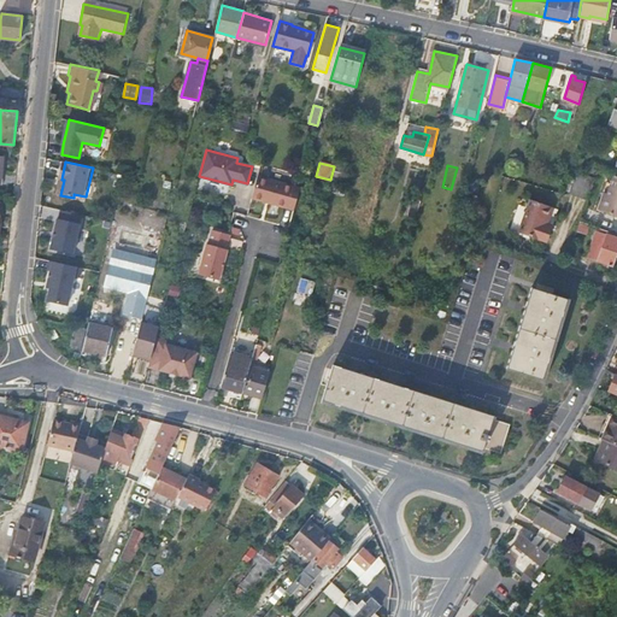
[(616,215),(616,174),(616,175),(604,210),(616,215)]
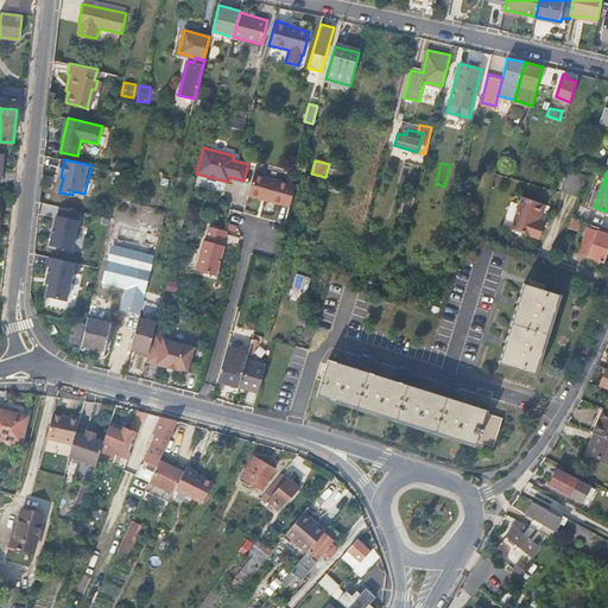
[(254,173),(248,195),(260,198),(261,198),(267,200),(267,201),(290,207),(296,184),(254,173)]
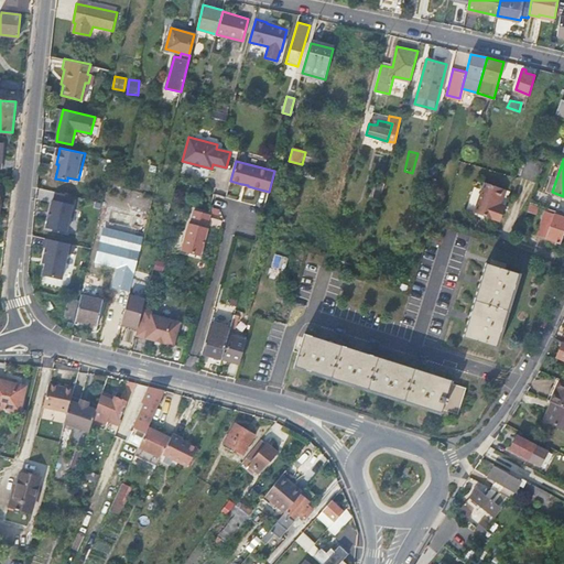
[(528,162),(522,176),(538,182),(543,167),(528,162)]
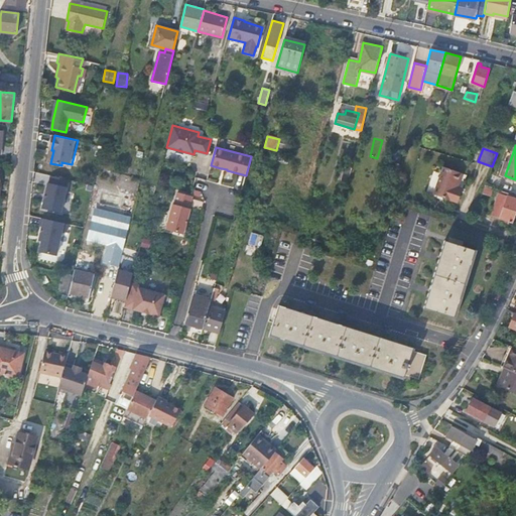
[(402,151),(393,149),(390,159),(399,161),(402,151)]
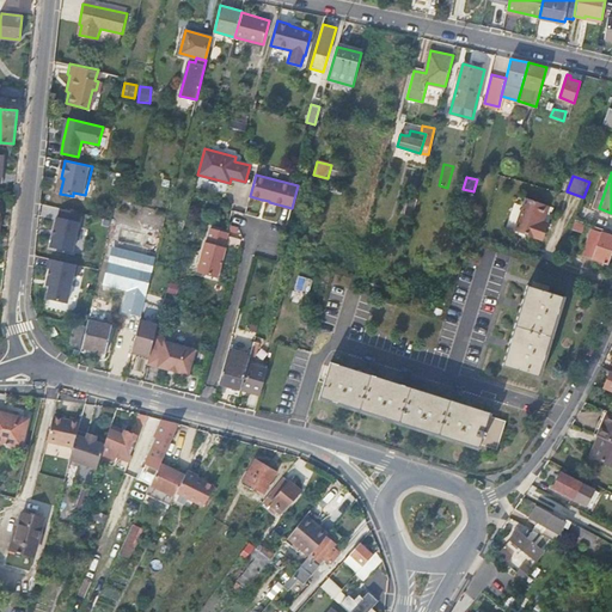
[(404,213),(412,215),(415,204),(418,191),(411,189),(404,213)]
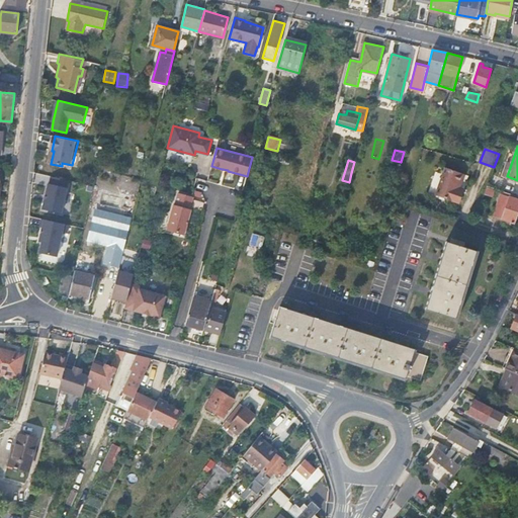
[(457,185),(460,186),(464,173),(446,166),(437,194),(452,200),(456,190),(457,185)]
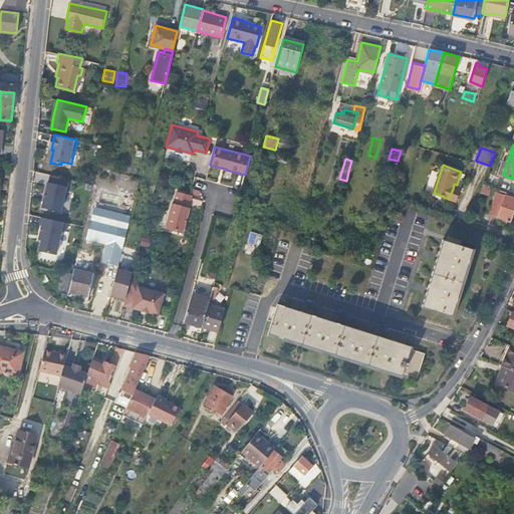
[(60,212),(67,179),(50,175),(49,182),(47,182),(42,207),(60,212)]
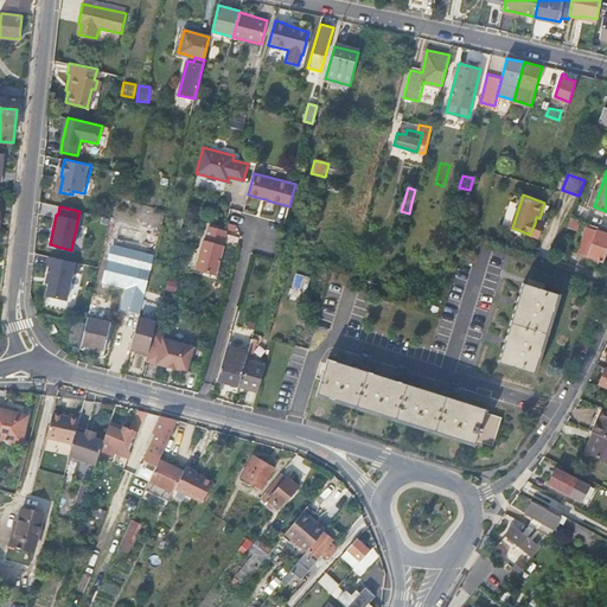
[(570,216),(558,246),(561,247),(572,217),(570,216)]
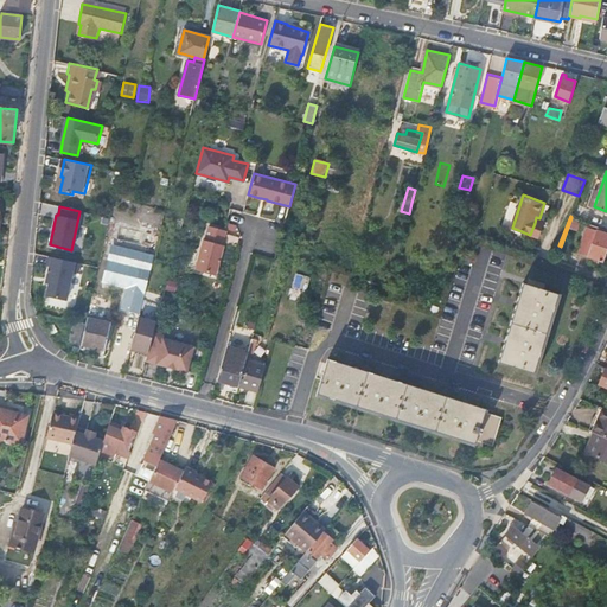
[(227,230),(209,225),(205,240),(204,240),(196,270),(216,275),(223,246),(222,244),(227,230)]
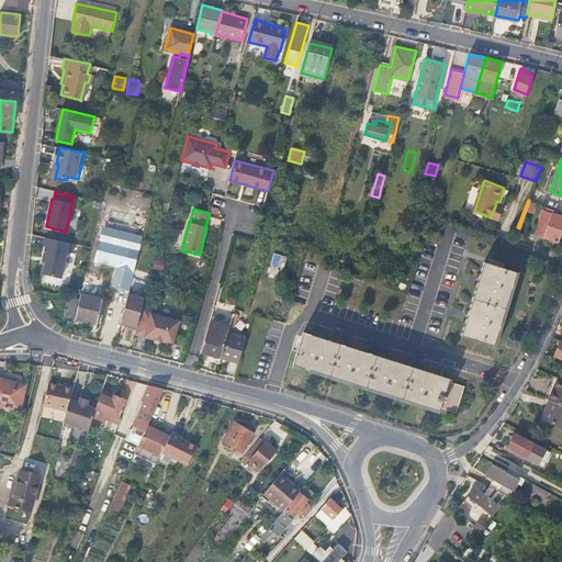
[(558,242),(561,229),(561,215),(541,209),(532,233),(558,242)]
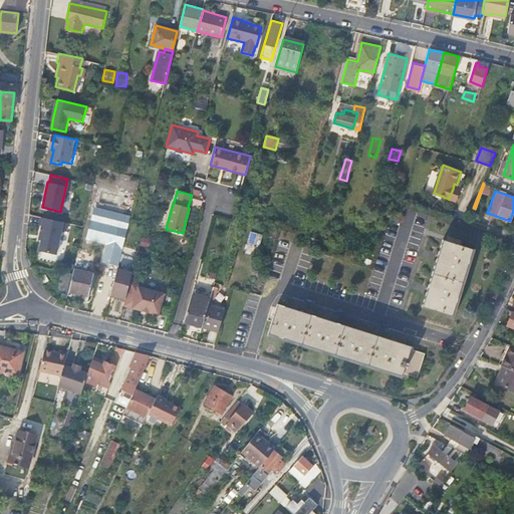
[(95,209),(92,220),(113,225),(115,214),(95,209)]
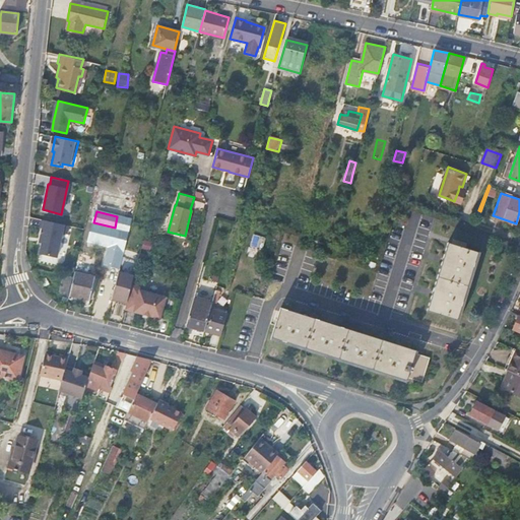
[(123,230),(129,231),(132,219),(117,216),(115,228),(123,230)]
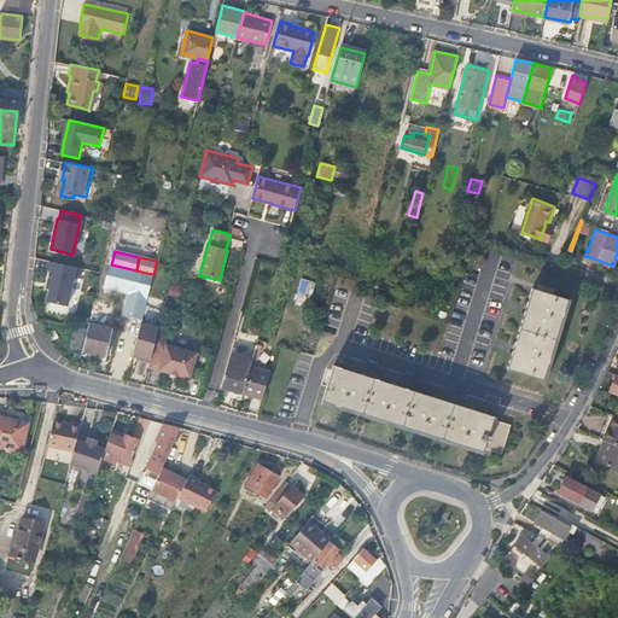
[(82,268),(51,261),(48,270),(51,270),(47,287),(51,289),(47,302),(68,305),(75,277),(80,278),(82,268)]
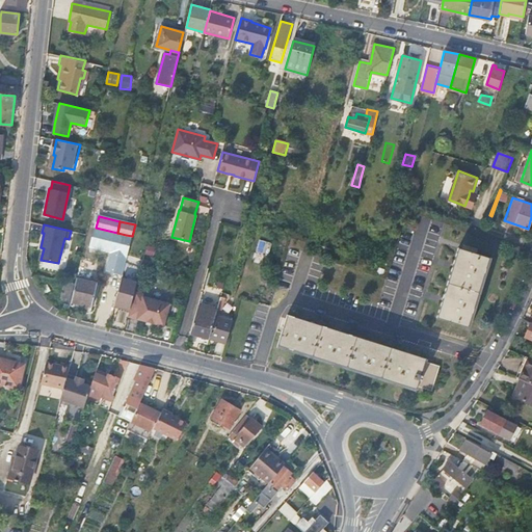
[(91,246),(112,251),(122,254),(126,235),(117,233),(96,228),(91,246)]
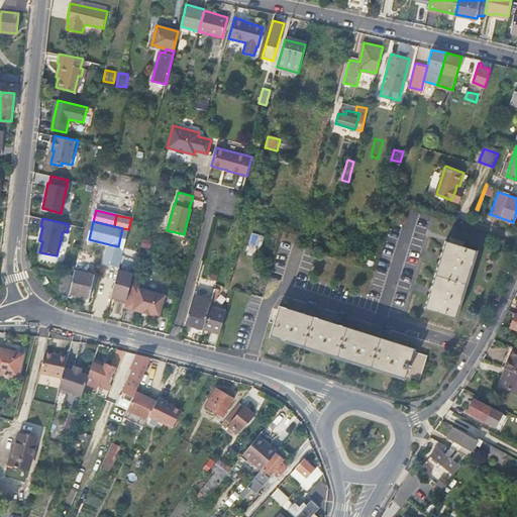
[(109,244),(104,263),(119,267),(128,229),(122,228),(118,246),(109,244)]
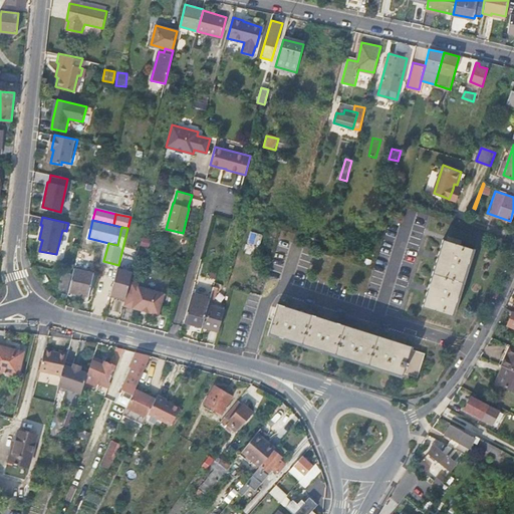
[(251,232),(248,242),(255,244),(258,234),(251,232)]
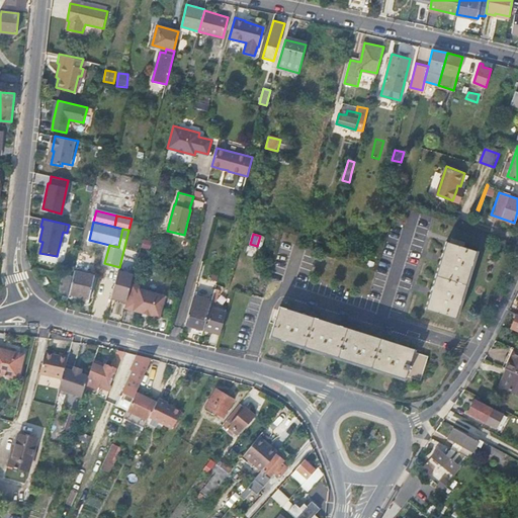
[(152,240),(144,238),(142,246),(150,248),(152,240)]
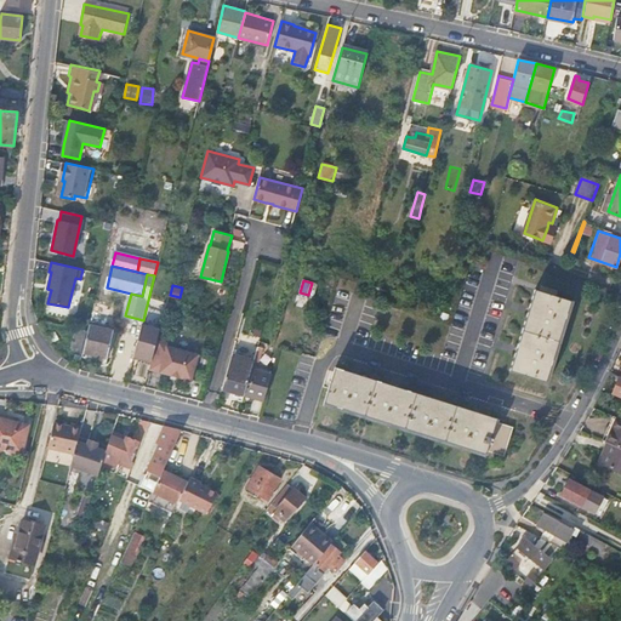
[(571,300),(535,289),(511,370),(546,381),(571,300)]
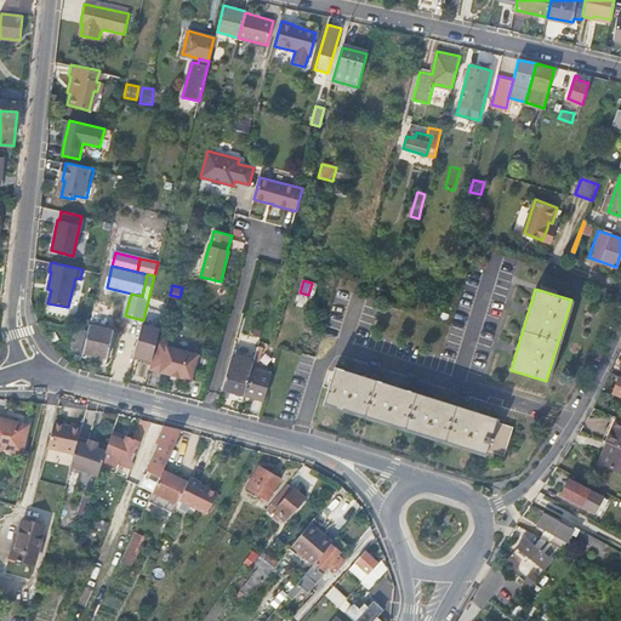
[(178,305),(167,302),(164,314),(175,318),(178,305)]
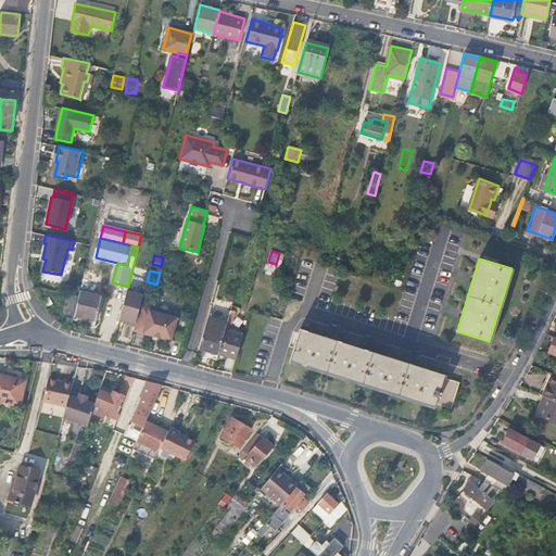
[(79,291),(74,315),(96,320),(101,297),(79,291)]
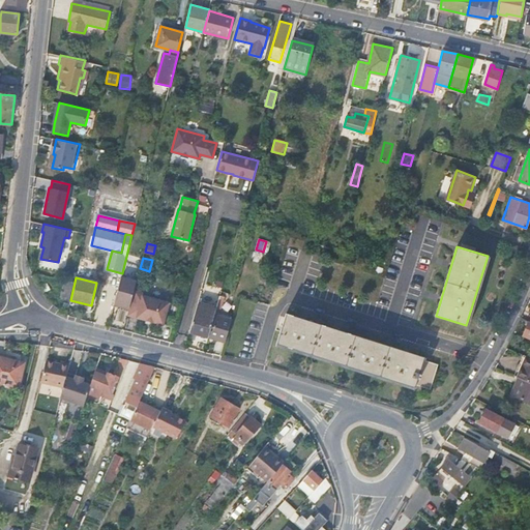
[(121,277),(114,305),(129,310),(135,290),(137,282),(121,277)]
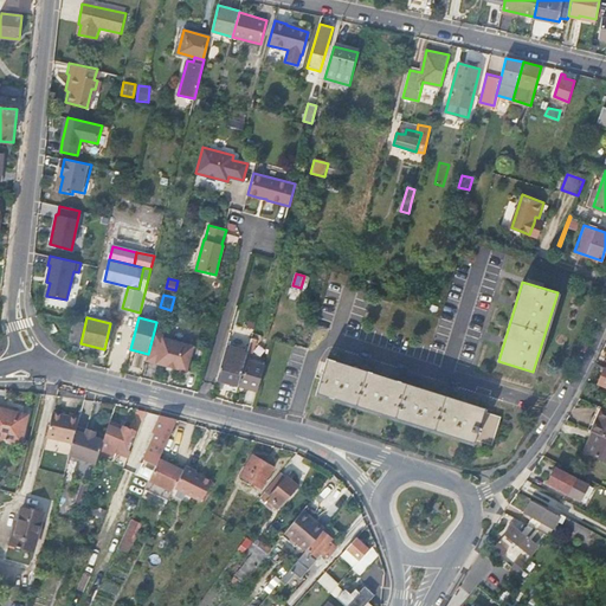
[(148,354),(146,361),(187,373),(194,347),(163,339),(165,335),(154,331),(148,354)]
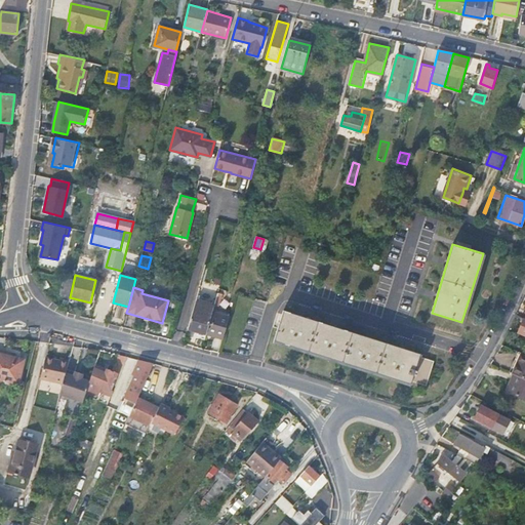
[(214,305),(213,310),(218,311),(223,294),(217,292),(214,305)]
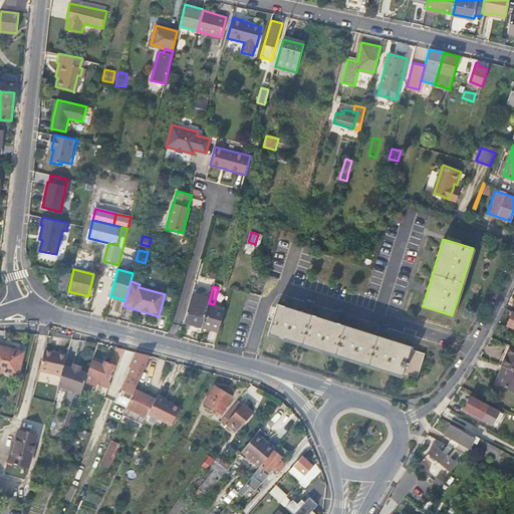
[(184,321),(202,327),(208,305),(209,303),(210,298),(192,293),(184,321)]
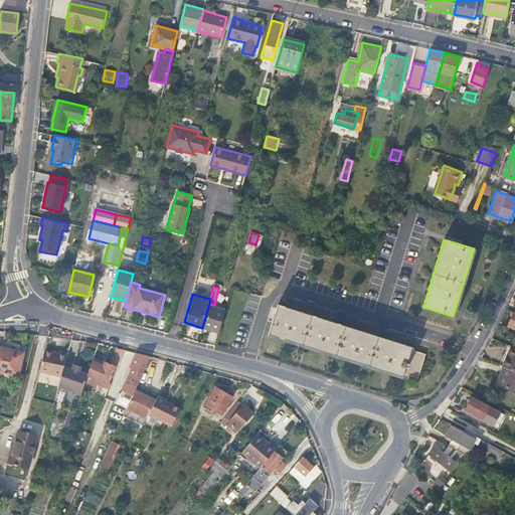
[(279,303),(269,333),(403,376),(404,373),(418,378),(425,354),(411,349),(412,346),(279,303)]
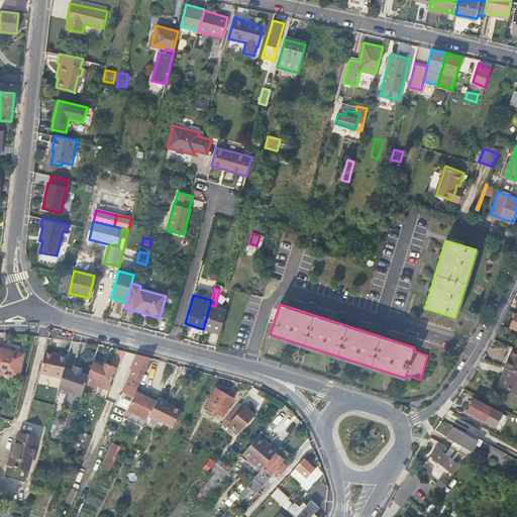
[(203,329),(220,333),(226,311),(209,307),(203,329)]
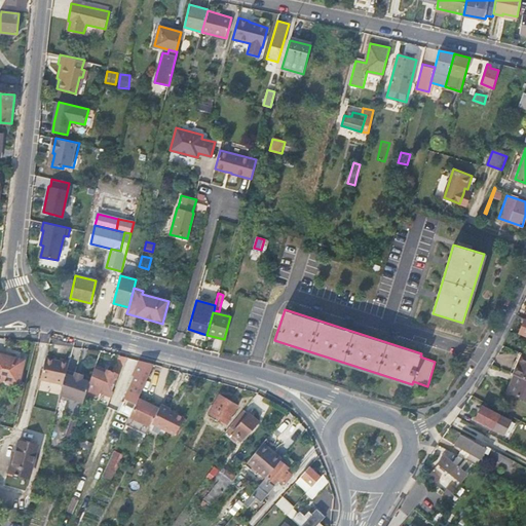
[(0,380),(4,382),(4,383),(5,383),(6,382),(20,385),(24,361),(7,357),(8,352),(0,350),(0,380)]
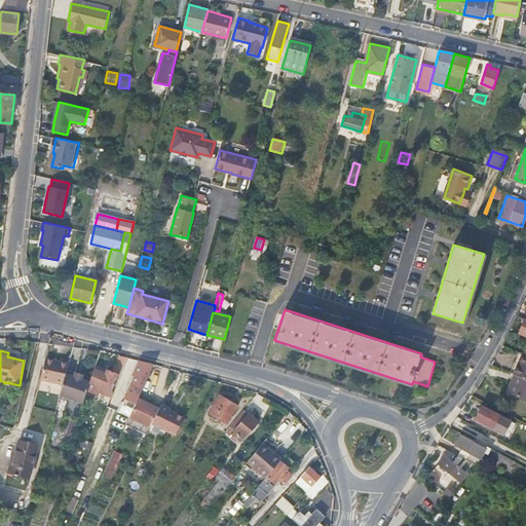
[(514,375),(524,354),(520,352),(510,373),(514,375)]
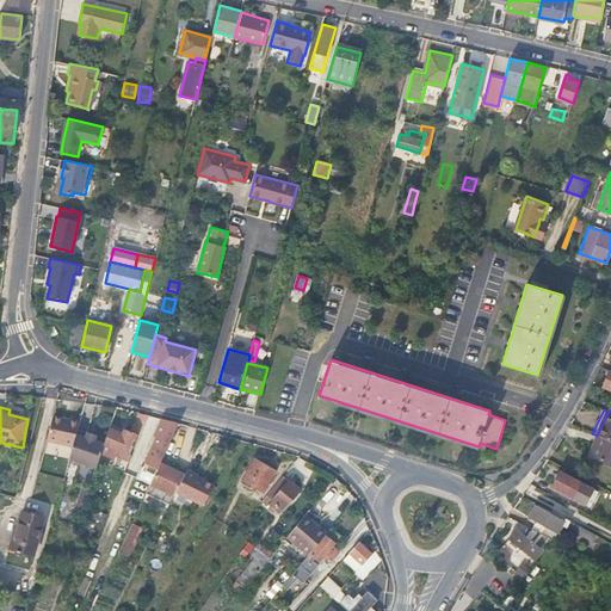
[(610,442),(610,412),(609,412),(597,436),(599,437),(610,442)]
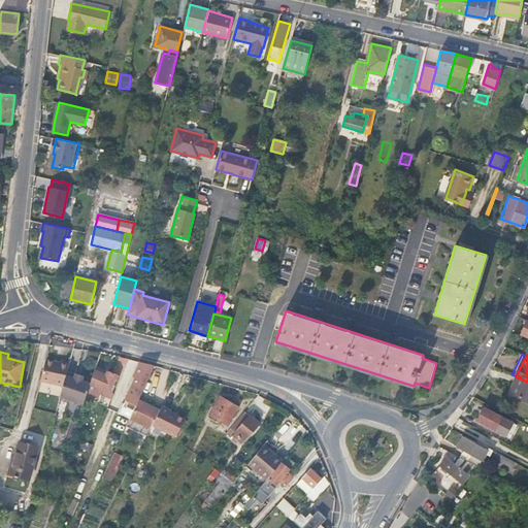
[(120,378),(128,360),(120,358),(111,375),(106,374),(105,377),(101,375),(102,372),(94,369),(89,385),(83,400),(90,403),(93,396),(98,398),(101,391),(106,394),(101,405),(106,407),(111,395),(109,394),(117,377),(120,378)]
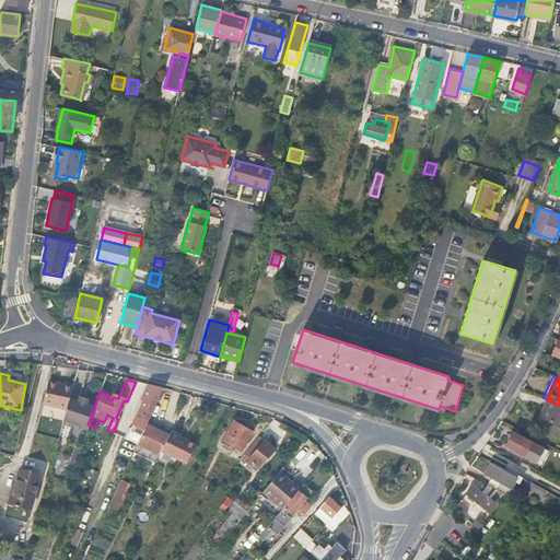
[(131,393),(141,396),(146,383),(136,380),(131,393)]
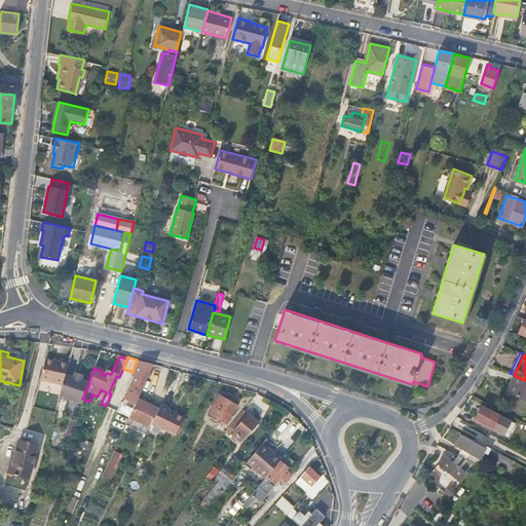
[(67,375),(71,363),(62,361),(62,364),(47,360),(41,381),(64,387),(67,375)]
